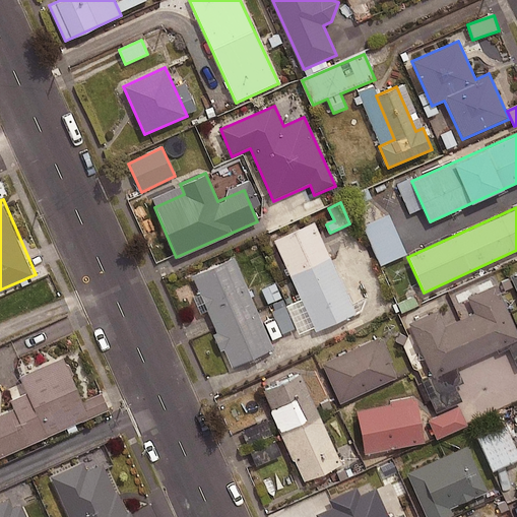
[(406,255),(388,213),(363,224),(381,266),(406,255)]
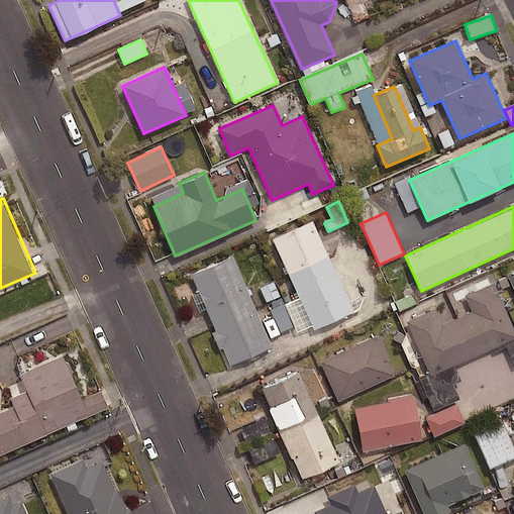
[(313,221),(272,239),(313,332),(354,313),(313,221)]
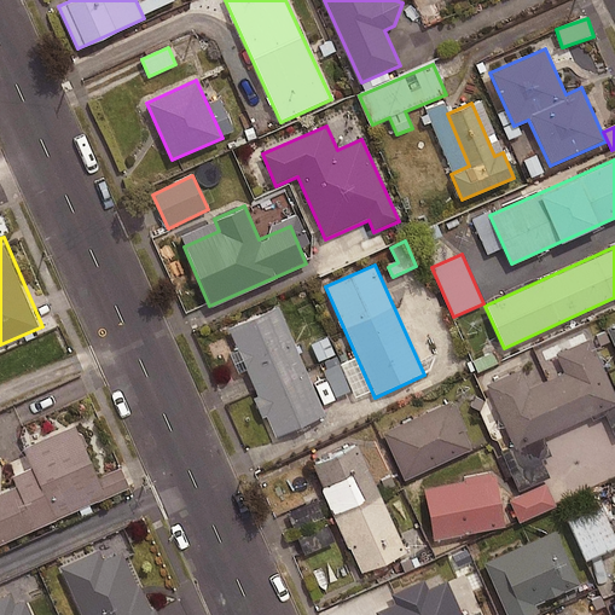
[(279,307),(228,329),(276,437),(326,416),(279,307)]
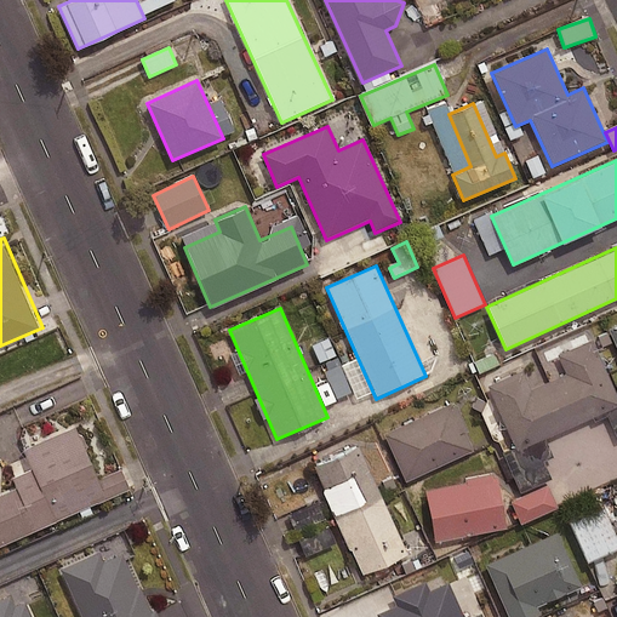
[(338,359),(340,359),(330,338),(314,346),(324,366),(338,359)]
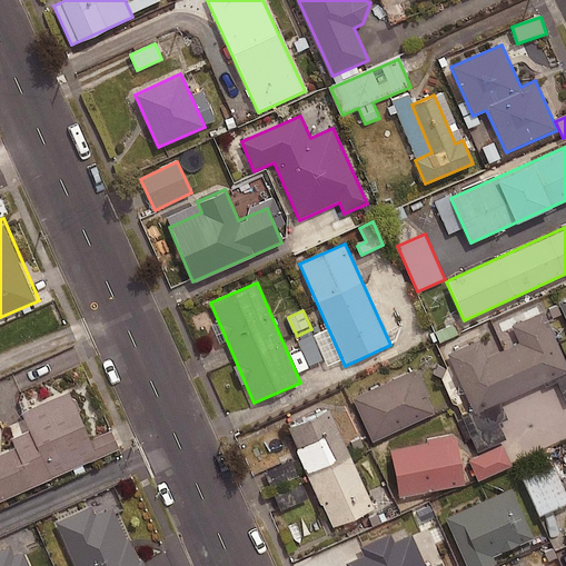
[(480,340),(448,355),(474,414),(565,373),(565,360),(544,311),(513,326),(520,344),(488,358),(480,340)]
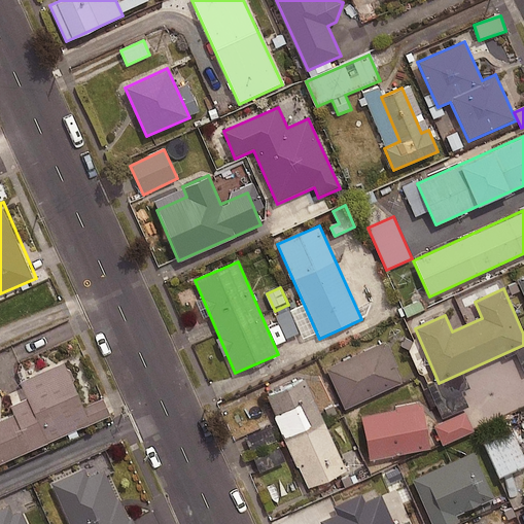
[(287,305),(275,311),(287,339),(300,333),(287,305)]
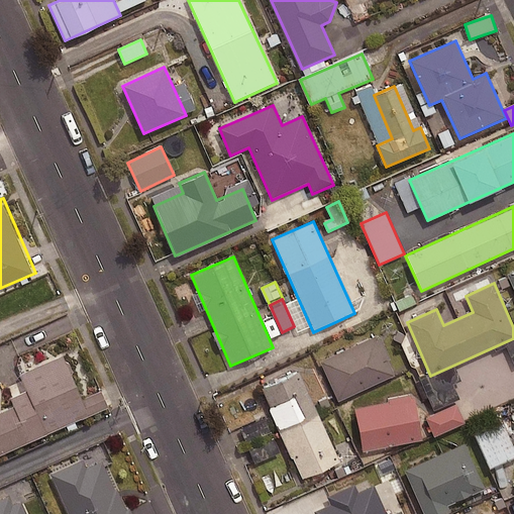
[(377,336),(320,362),(338,402),(395,377),(377,336)]
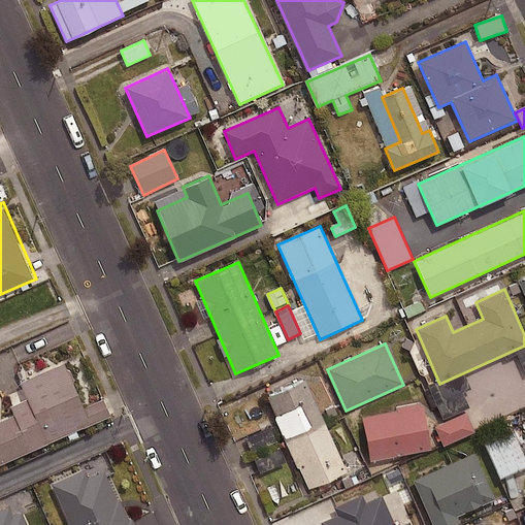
[(0,465),(113,416),(105,399),(88,406),(68,362),(22,382),(33,408),(0,422),(0,465)]
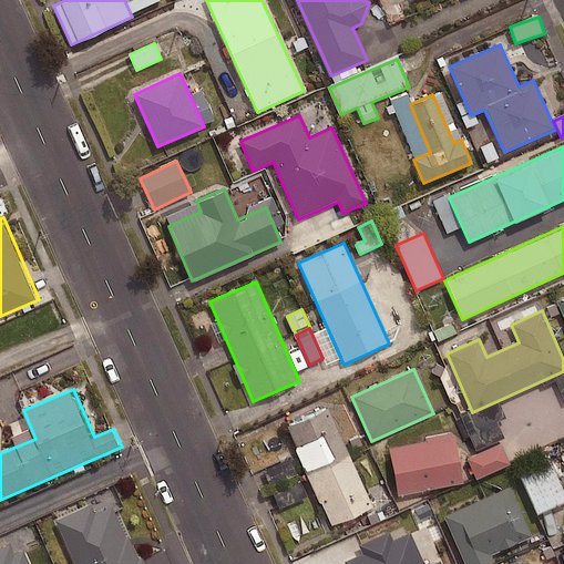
[(328,407),(286,426),(331,525),(373,506),(328,407)]
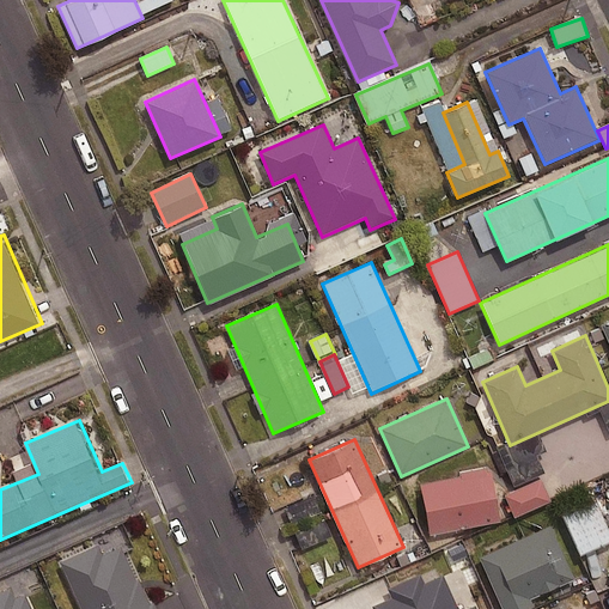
[(492,472),(420,485),(428,536),(501,523),(492,472)]
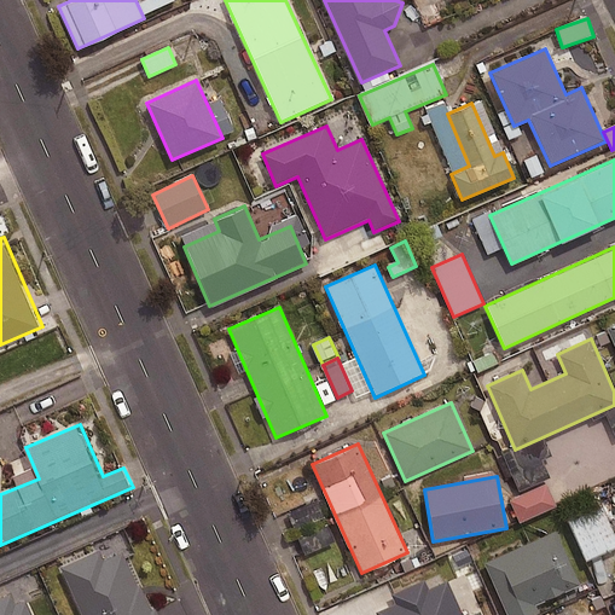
[(556,506),(546,486),(512,500),(521,521),(556,506)]
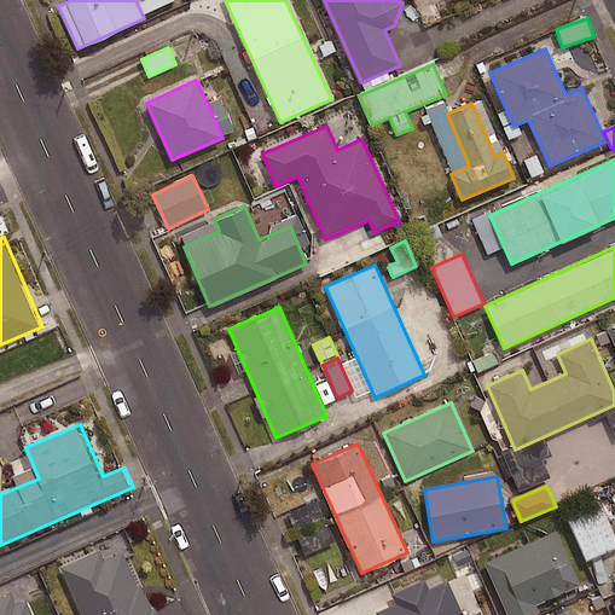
[(614,537),(603,509),(570,522),(585,560),(614,547),(614,537)]
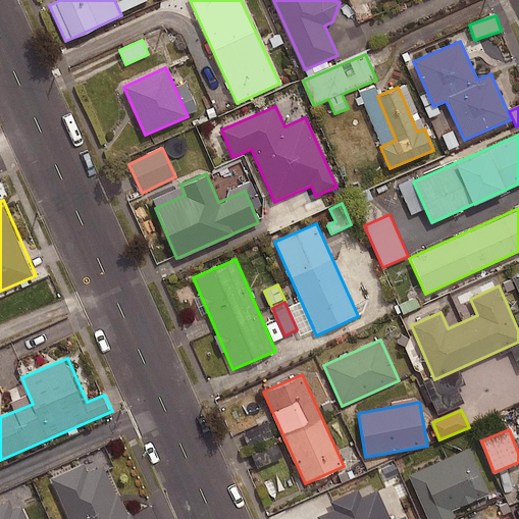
[(470,448),(408,475),(427,518),(452,518),(455,517),(453,511),(490,495),(470,448)]
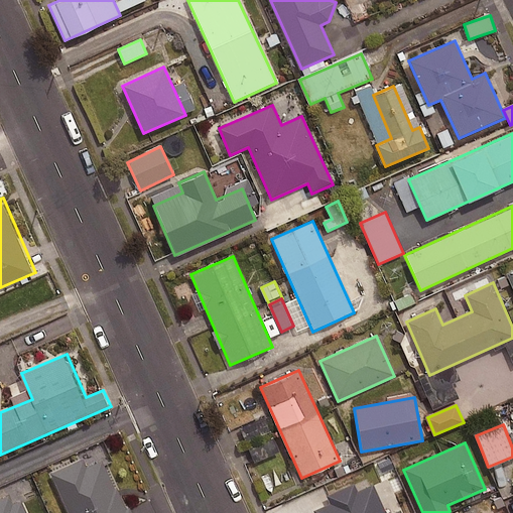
[(86,461),(55,474),(73,512),(134,512),(132,507),(129,508),(120,487),(117,489),(105,461),(89,467),(86,461)]
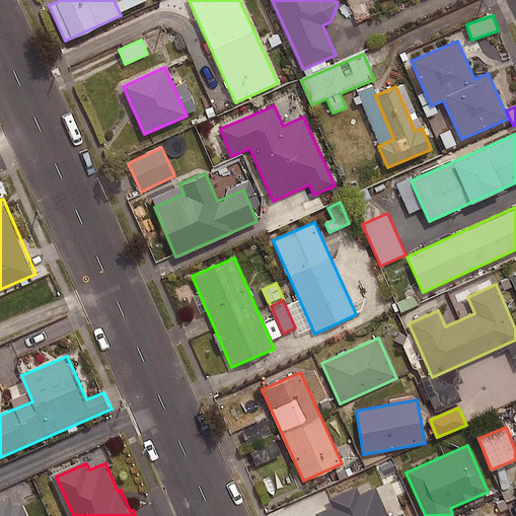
[(14,508),(10,499),(0,503),(0,515),(27,515),(23,504),(14,508)]
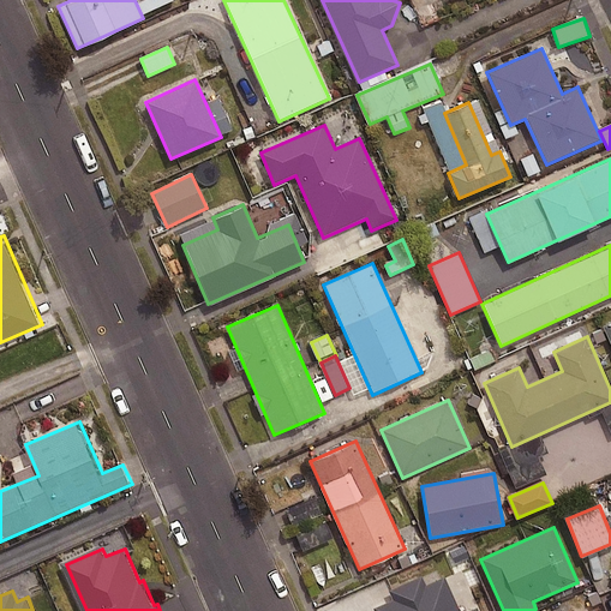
[(396,610),(389,592),(347,609),(347,610),(396,610)]
